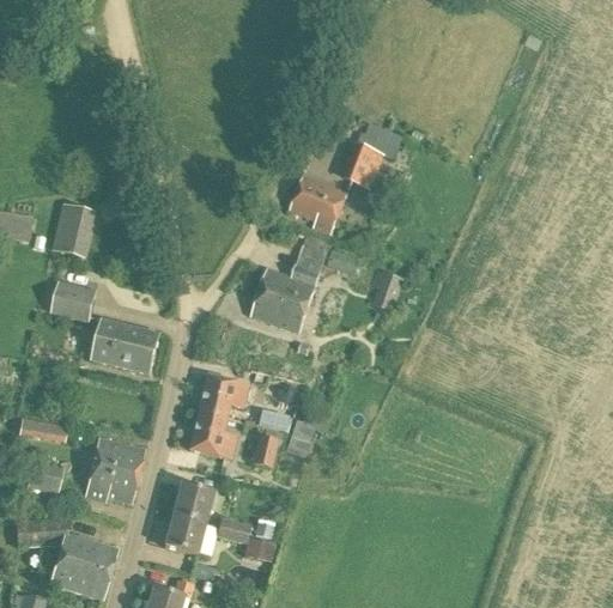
[(305,110),(316,91),(305,85),(295,105),(305,110)]
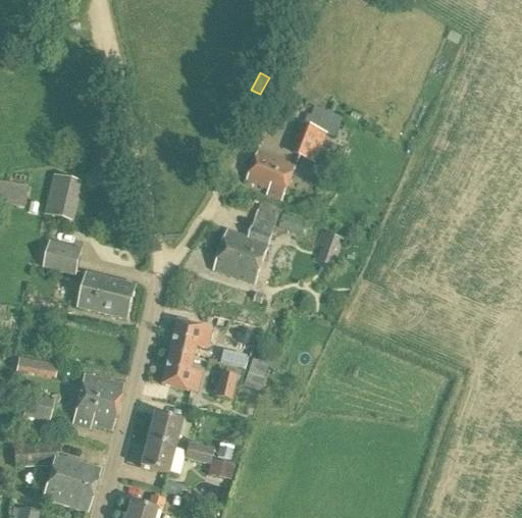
[(315,162),(326,132),(300,121),(289,152),(315,162)]
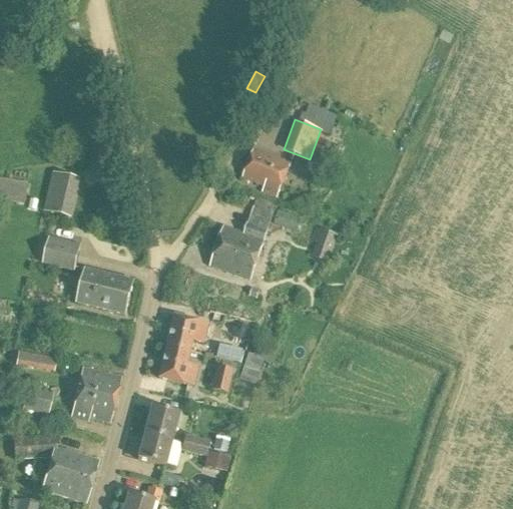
[(278,194),(291,161),(253,146),(241,174),(264,183),(262,188),(278,194)]
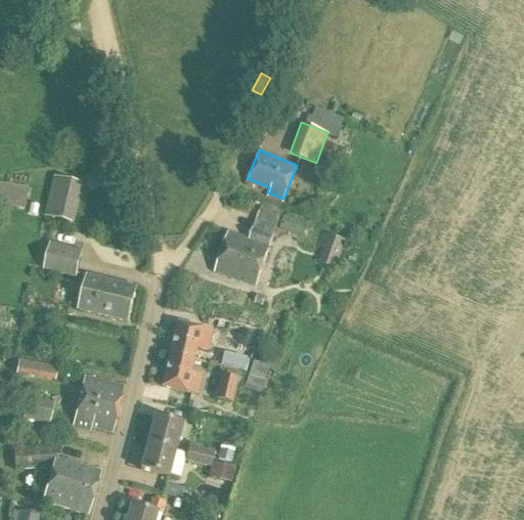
[(72,219),(81,180),(53,174),(44,213),(72,219)]
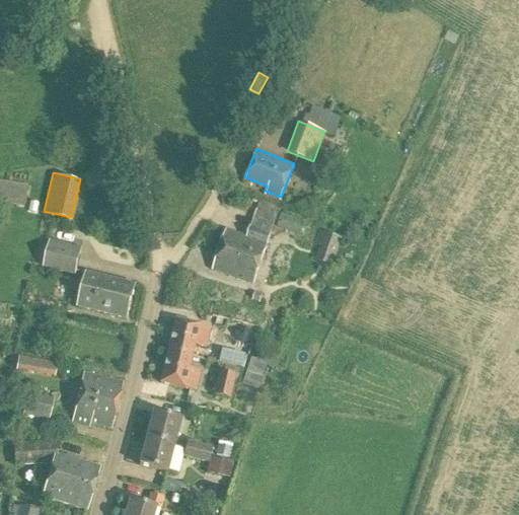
[(0,199),(24,203),(27,181),(10,179),(10,178),(0,176),(0,199)]
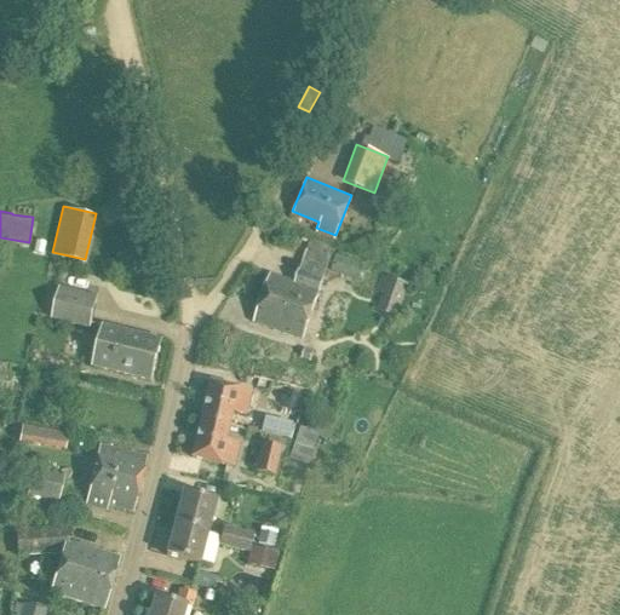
[(270,270),(254,319),(303,335),(319,287),(336,241),(311,231),(294,279),(270,270)]
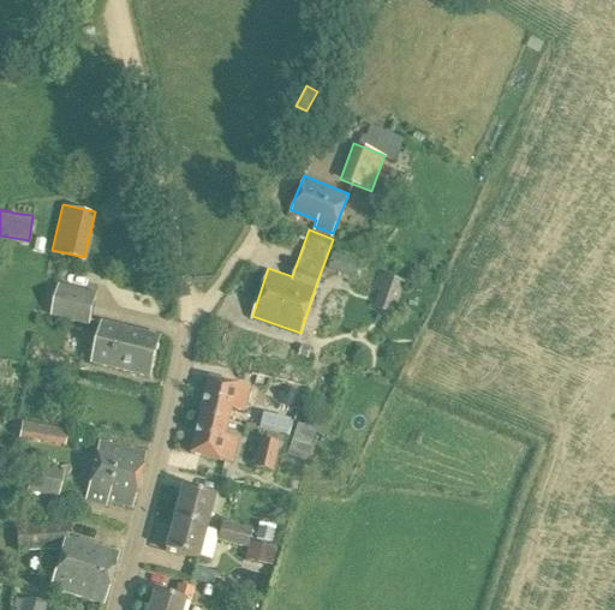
[(364,258),(334,247),(328,262),(359,274),(364,258)]
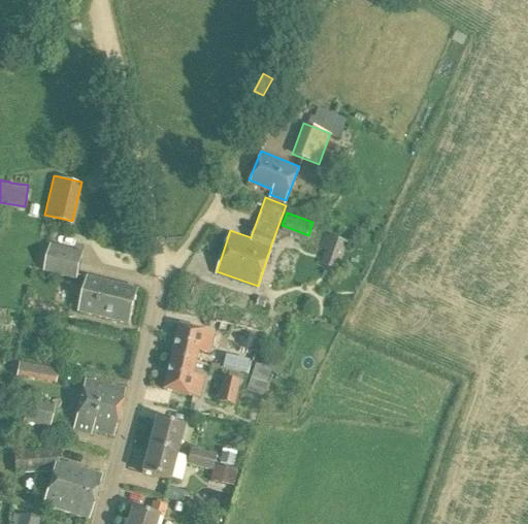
[(330,233),(325,247),(343,253),(348,239),(330,233)]
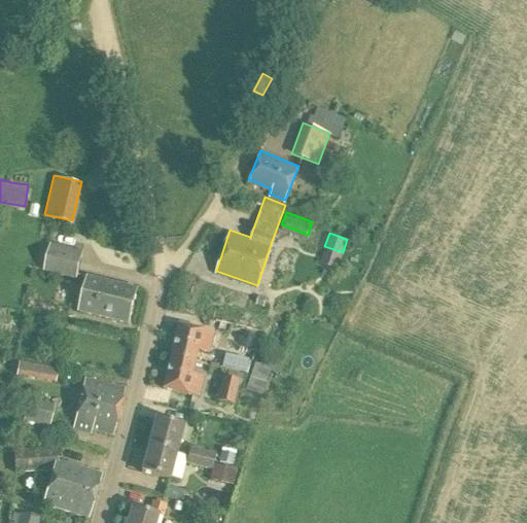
[(75,277),(82,248),(49,240),(42,269),(75,277)]
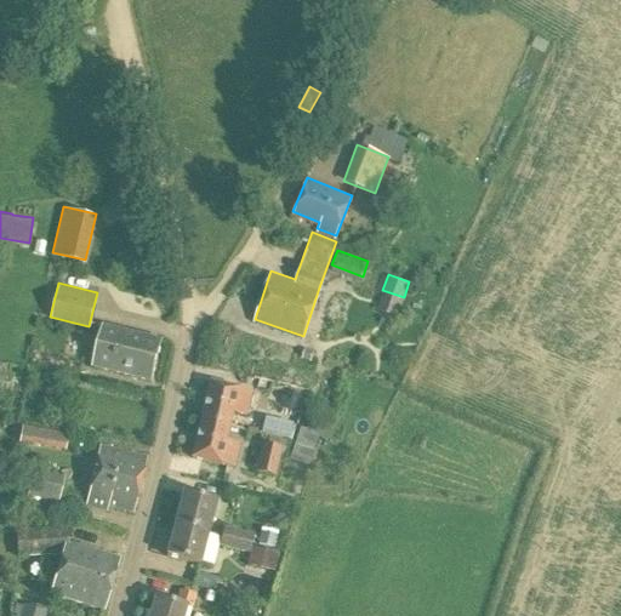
[(153,377),(163,337),(102,323),(92,363),(153,377)]
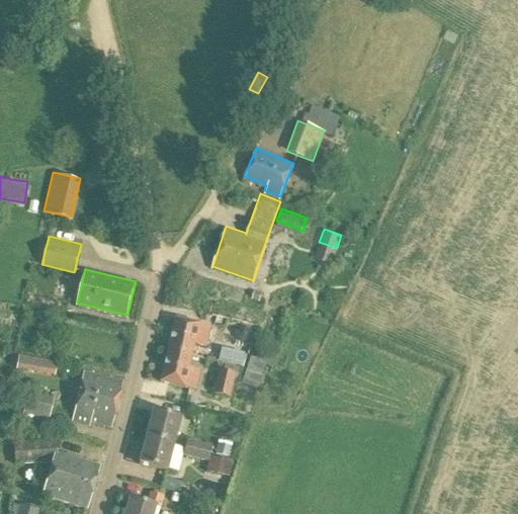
[(167,347),(190,352),(193,341),(204,343),(209,324),(174,316),(167,347)]
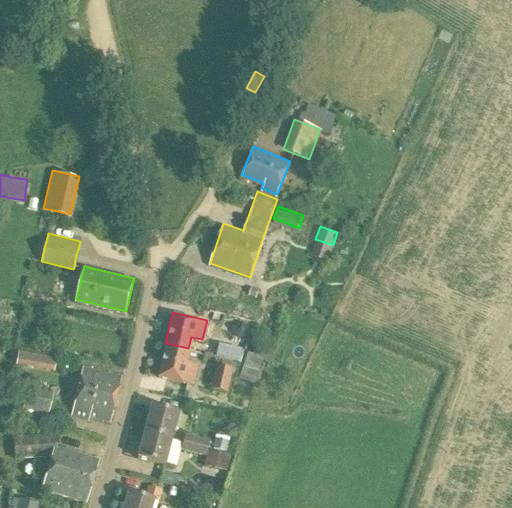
[(233,321),(231,329),(237,335),(246,333),(248,324),(241,318),(233,321)]
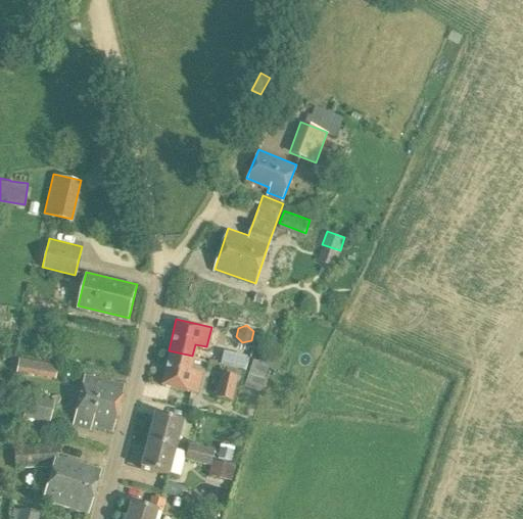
[(274,369),(279,354),(260,347),(257,359),(251,357),(242,384),(258,389),(267,367),(274,369)]
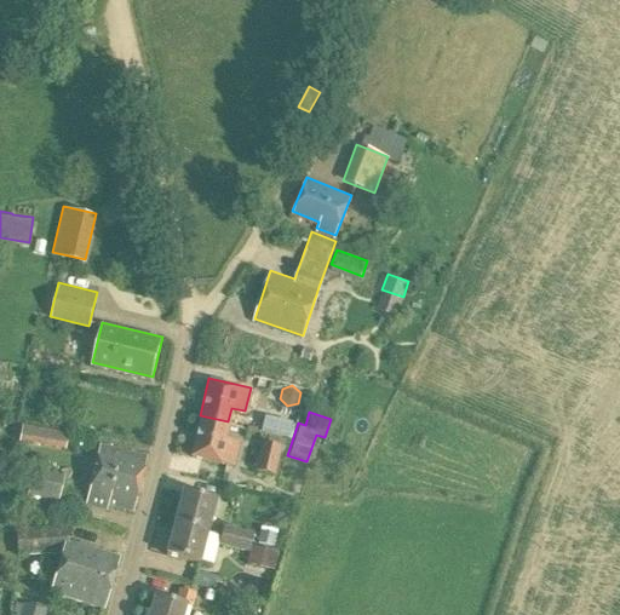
[(225,435),(228,421),(200,415),(191,453),(233,463),(239,438),(225,435)]
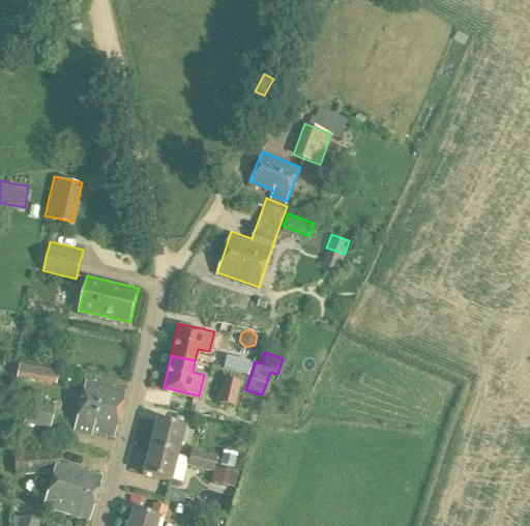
[(246,372),(249,359),(237,356),(234,369),(235,370),(246,372)]
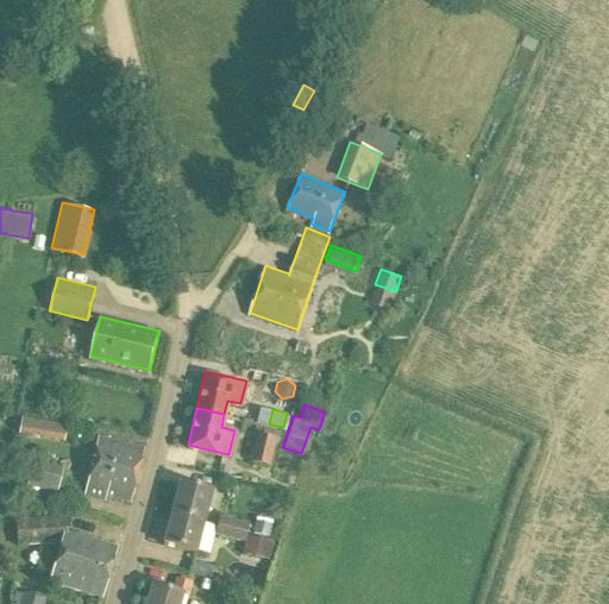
[(30,433),(32,415),(22,413),(18,431),(30,433)]
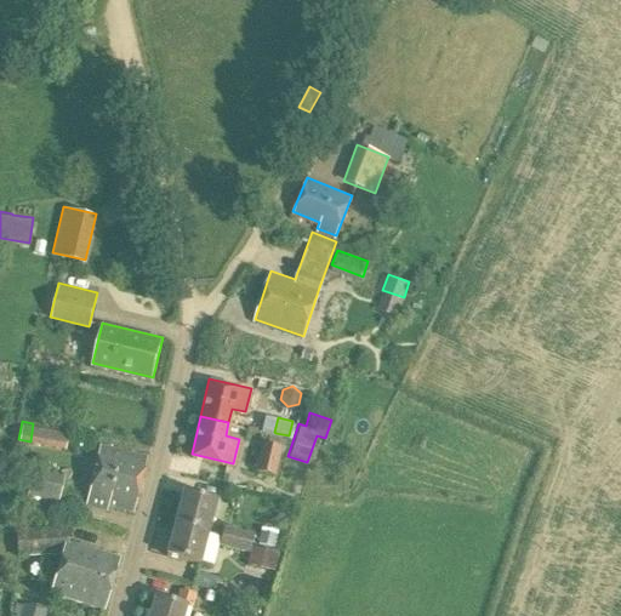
[(422,445),(427,434),(419,431),(412,440),(422,445)]
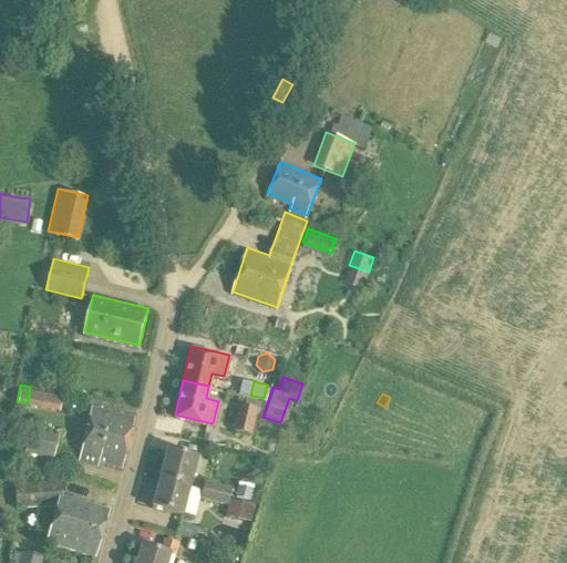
[(250,432),(253,422),(256,407),(244,403),(237,402),(232,428),(250,432)]
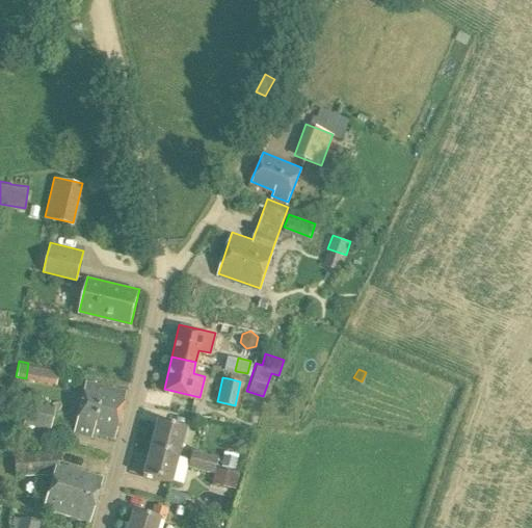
[(114,436),(126,389),(85,378),(73,429),(91,434),(92,430),(114,436)]
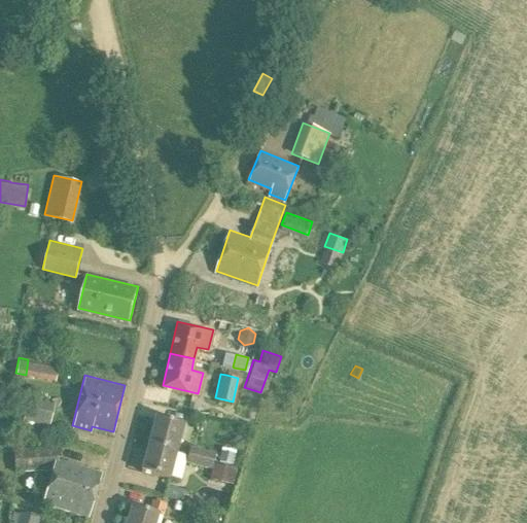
[(48,423),(54,401),(26,394),(21,417),(48,423)]
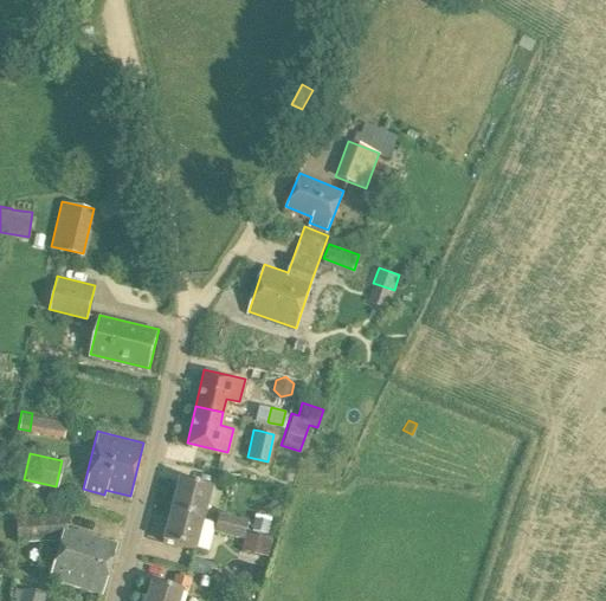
[(169,508),(202,516),(211,485),(178,476),(169,508)]
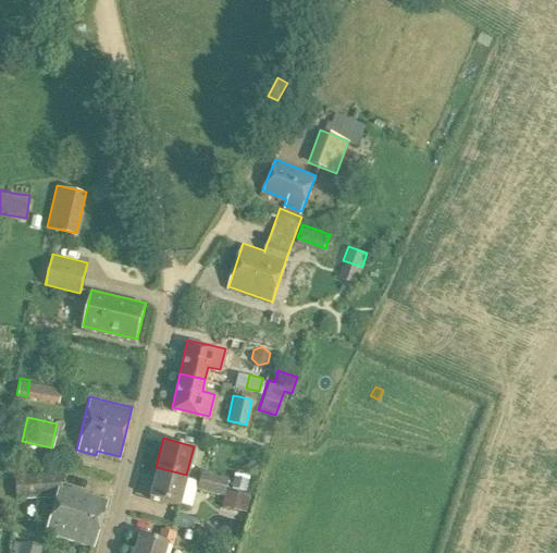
[(106,499),(60,484),(64,467),(13,467),(15,500),(54,498),(45,530),(91,544),(106,499)]
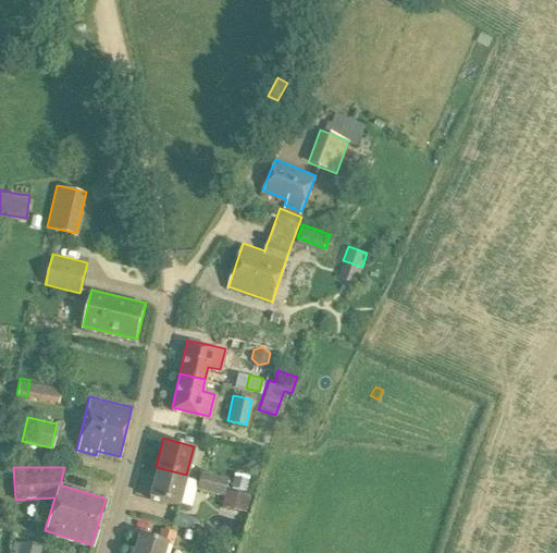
[(178,503),(186,475),(156,467),(149,495),(178,503)]
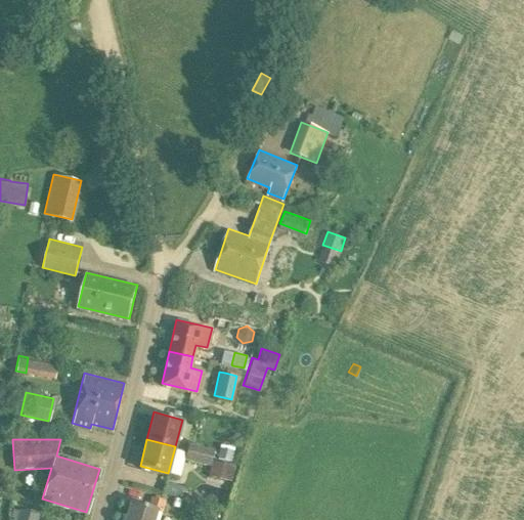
[(209,464),(213,447),(187,441),(183,458),(209,464)]
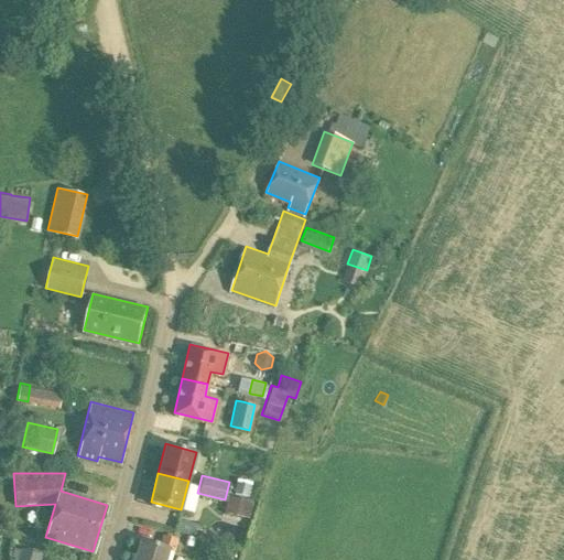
[(252,481),(237,477),(234,492),(249,495),(252,481)]
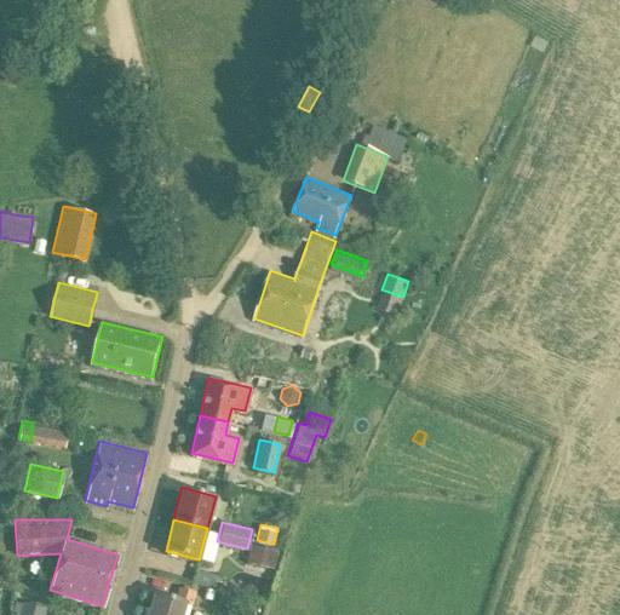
[(273,568),(277,550),(251,542),(246,561),(273,568)]
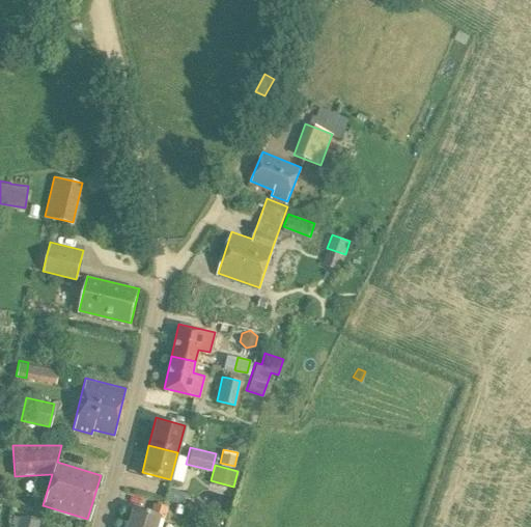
[(127,526),(155,526),(159,516),(165,517),(167,506),(152,501),(149,511),(133,507),(127,526)]
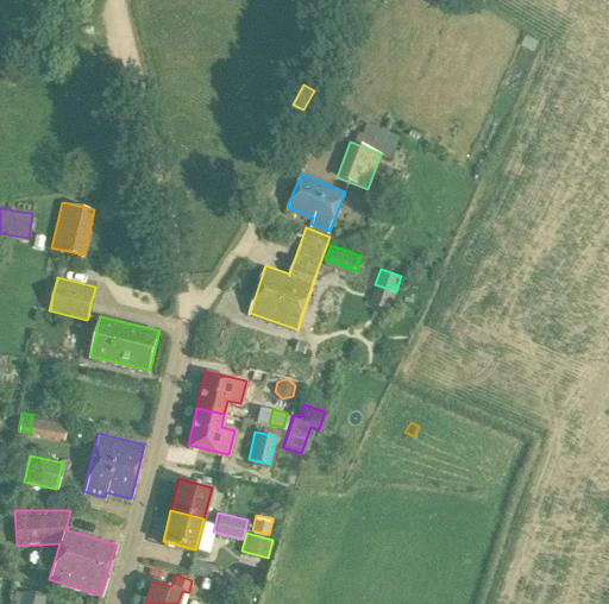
[(42,603),(45,596),(23,590),(18,603),(42,603)]
